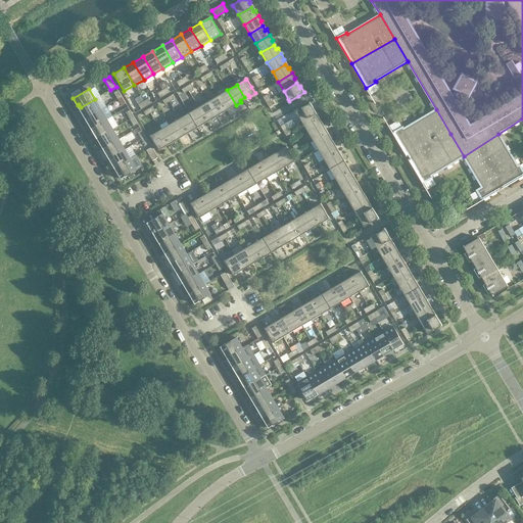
[(236,105),(227,90),(218,96),(226,108),(230,106),(231,108),(236,105)]
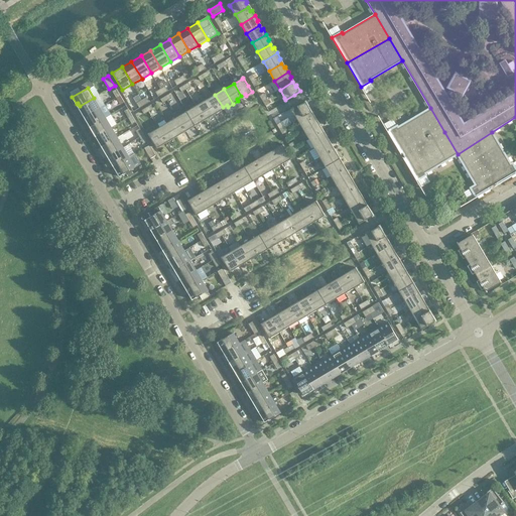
[(223,107),(215,95),(206,100),(214,115),(219,112),(218,110),(223,107)]
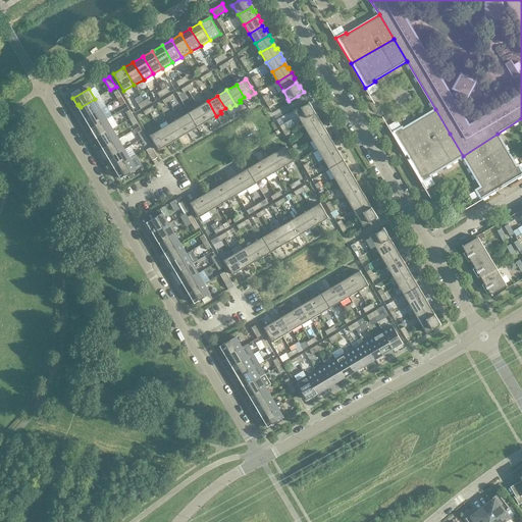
[(101,109),(95,99),(81,107),(83,110),(81,111),(85,118),(101,109)]
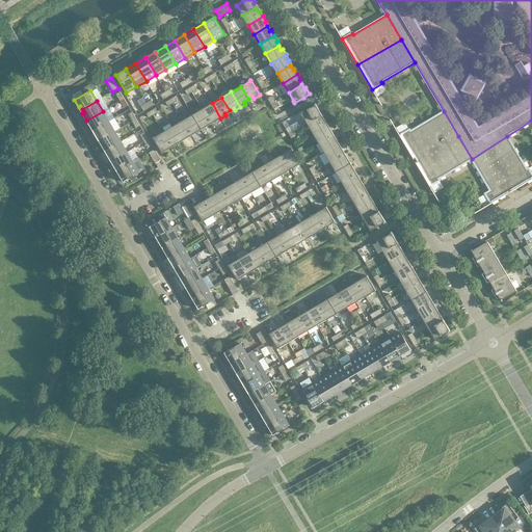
[(220,118),(212,103),(203,109),(210,122),(214,120),(215,122),(220,118)]
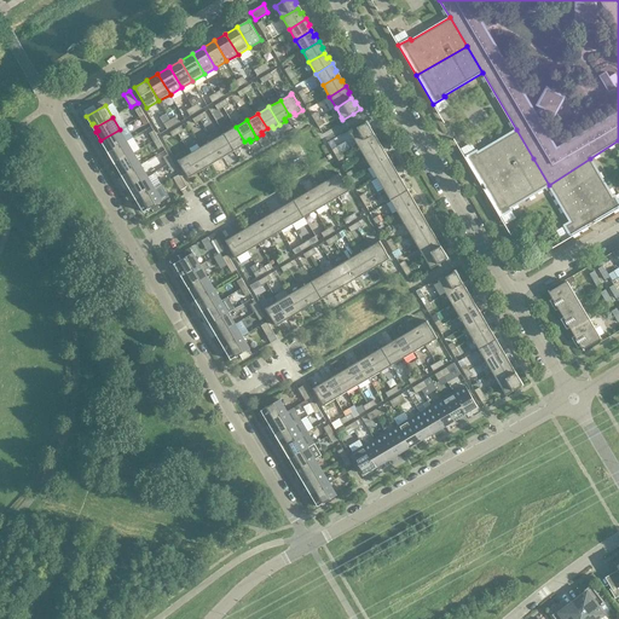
[(371,128),(368,122),(360,126),(350,132),(351,134),(357,144),(372,136),(370,129),(371,128)]
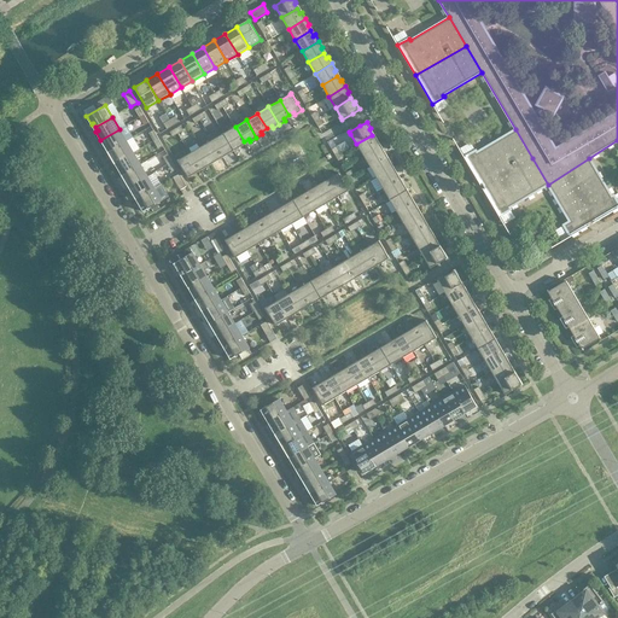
[(244,141),(235,127),(223,133),(234,151),(240,147),(239,145),(244,141)]
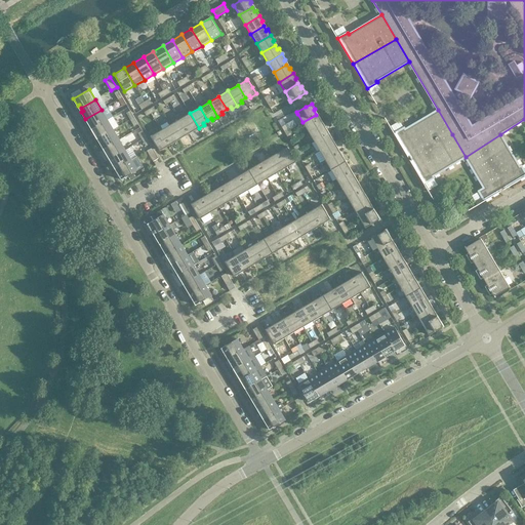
[(108,120),(102,110),(85,119),(89,126),(91,125),(93,128),(108,120)]
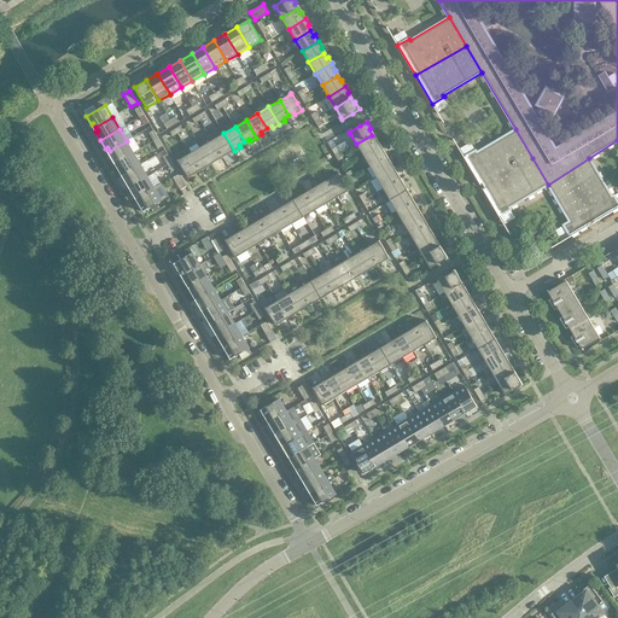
[(532,158),(516,129),(477,152),(476,151),(464,157),(482,187),(532,158)]
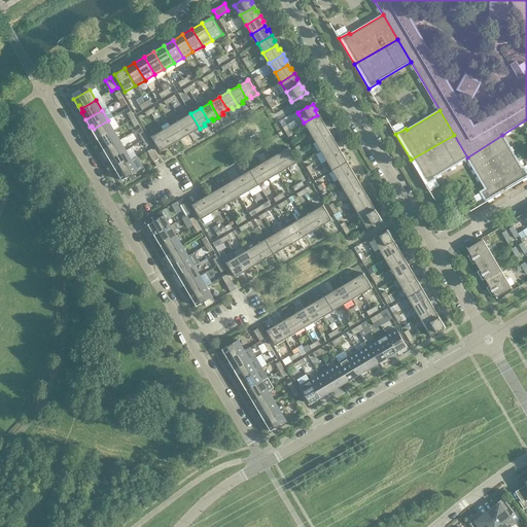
[(200,129),(190,113),(181,119),(188,133),(192,130),(194,132),(200,129)]
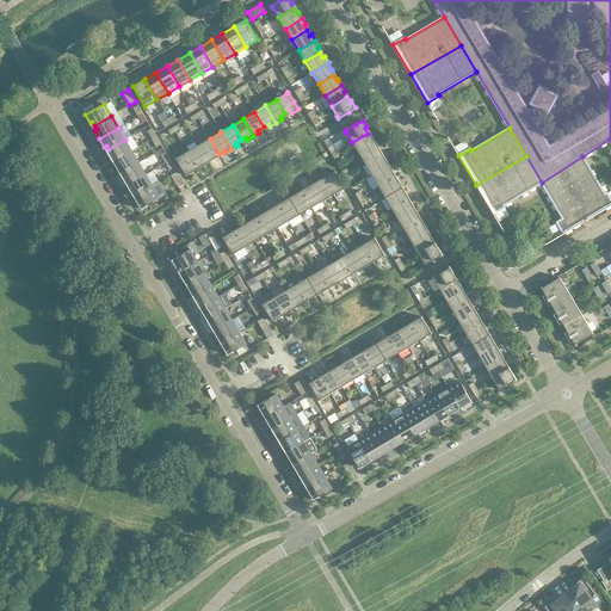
[(370,139),(368,134),(352,142),(359,153),(376,143),(372,137),(370,139)]
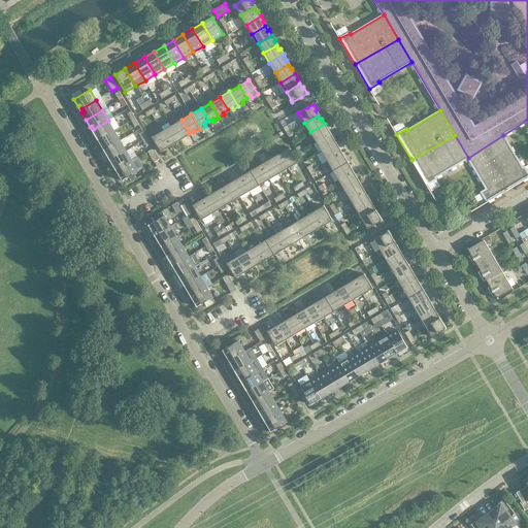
[(189,133),(182,120),(171,126),(180,140),(186,137),(185,135),(189,133)]
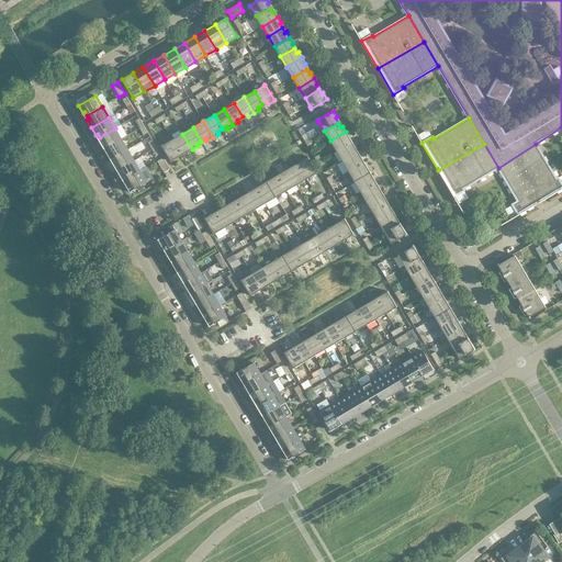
[(121,138),(115,128),(100,137),(102,141),(100,142),(104,149),(121,138)]
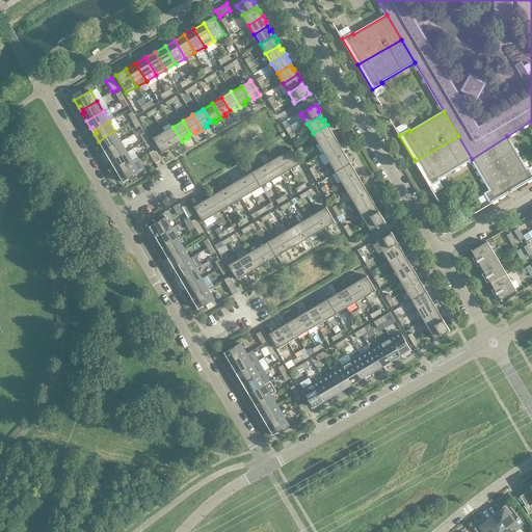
[(330,130),(327,125),(313,133),(318,143),(331,135),(329,131),(330,130)]
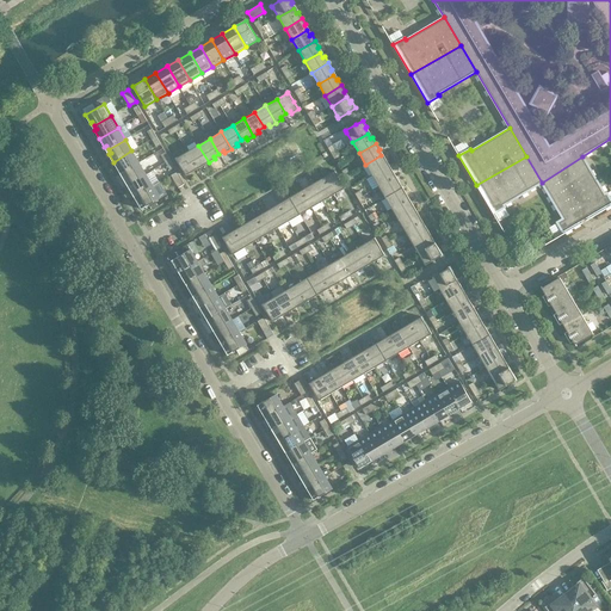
[(209,162),(198,146),(187,152),(197,167),(202,164),(203,166),(209,162)]
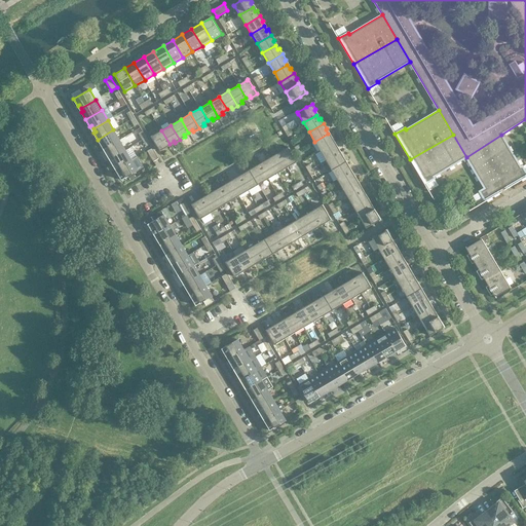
[(119,140),(113,129),(98,140),(102,147),(104,146),(105,149),(119,140)]
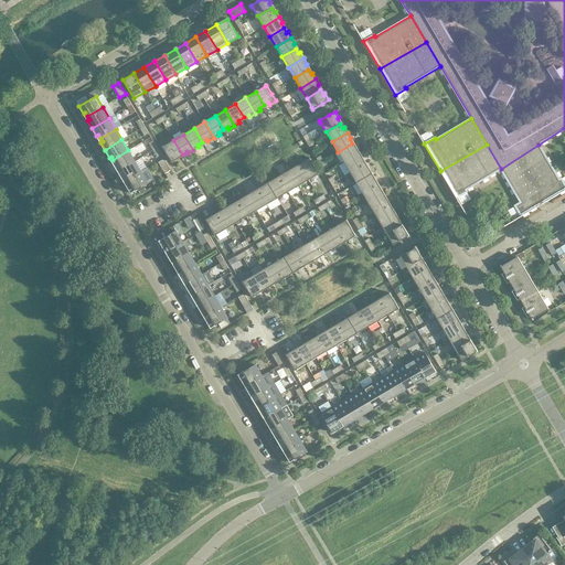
[(182,155),(173,140),(164,146),(162,147),(168,156),(172,162),(178,159),(177,157),(182,155)]
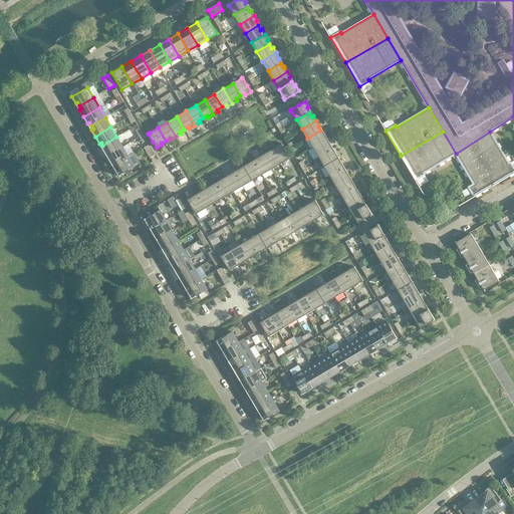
[(322,135),(320,131),(307,139),(313,148),(327,139),(324,134),(322,135)]
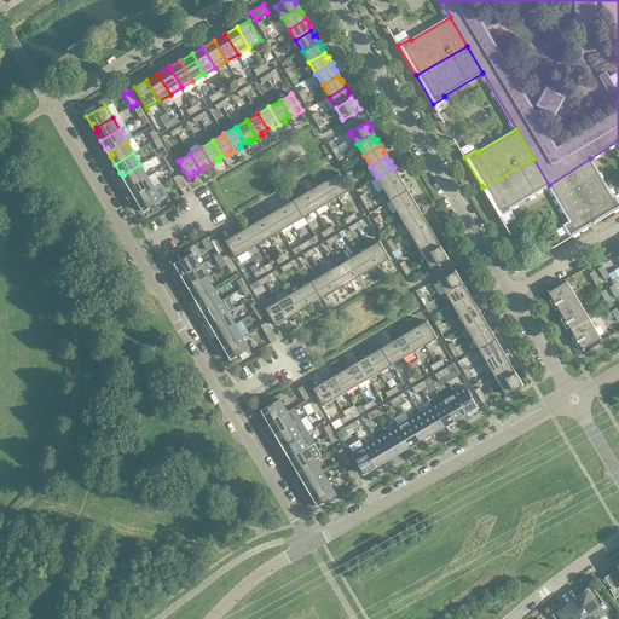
[(549,185),(533,158),(482,187),(499,217),(512,209),(510,208),(549,185)]
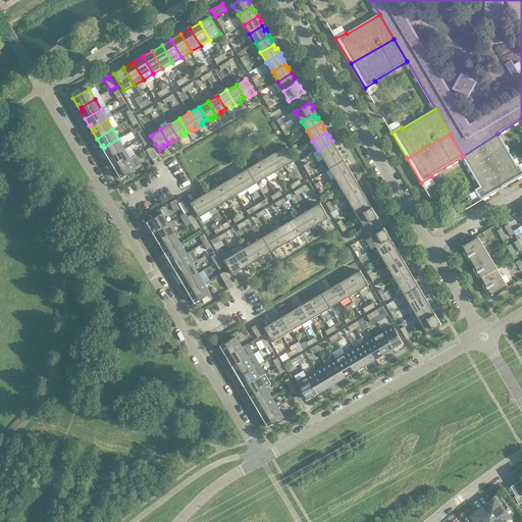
[(517,166),(498,134),(463,156),(481,187),(476,190),(481,200),(521,175),(521,170),(518,165),(517,166)]
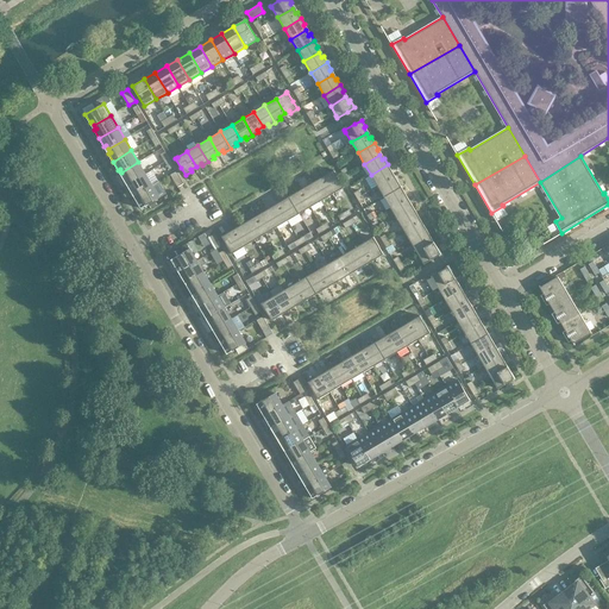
[(145,174),(138,162),(121,173),(124,175),(121,177),(126,184),(145,174)]
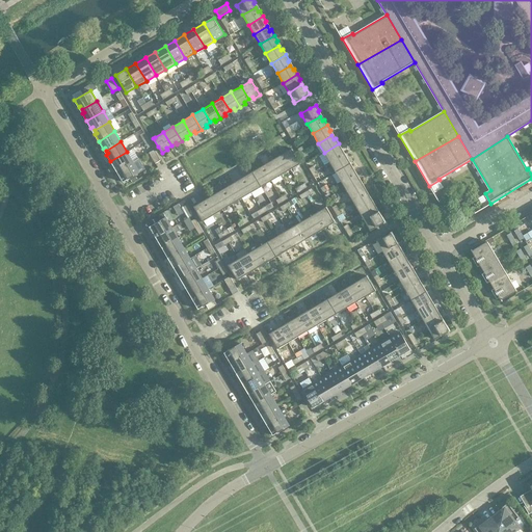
[(342,150),(339,143),(324,153),(329,162),(343,155),(341,151),(342,150)]
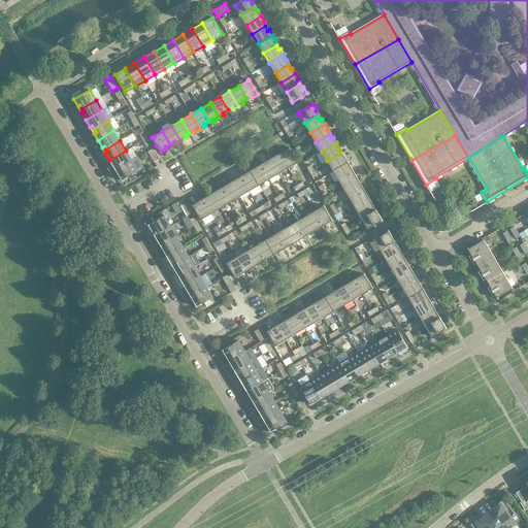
[(293,154),(290,147),(284,151),(285,153),(281,156),(288,168),(297,163),(298,162),(293,154)]
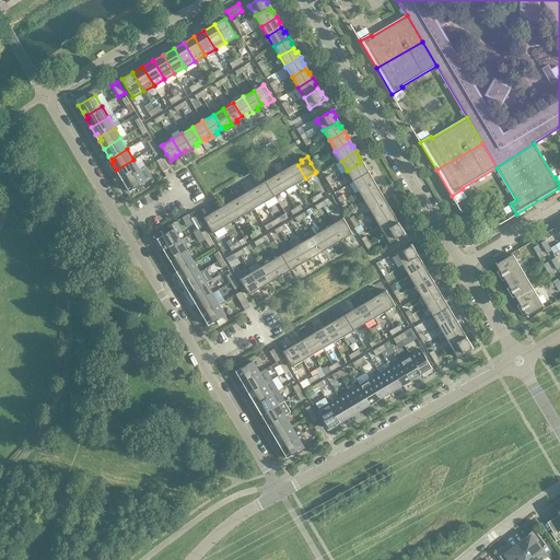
[(168,168),(162,158),(156,161),(163,172),(168,168)]
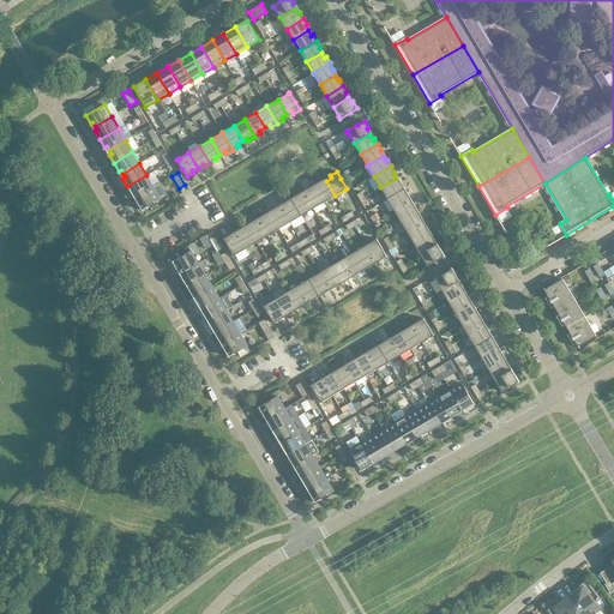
[(154,187),(146,175),(127,186),(133,194),(134,193),(137,197),(154,187)]
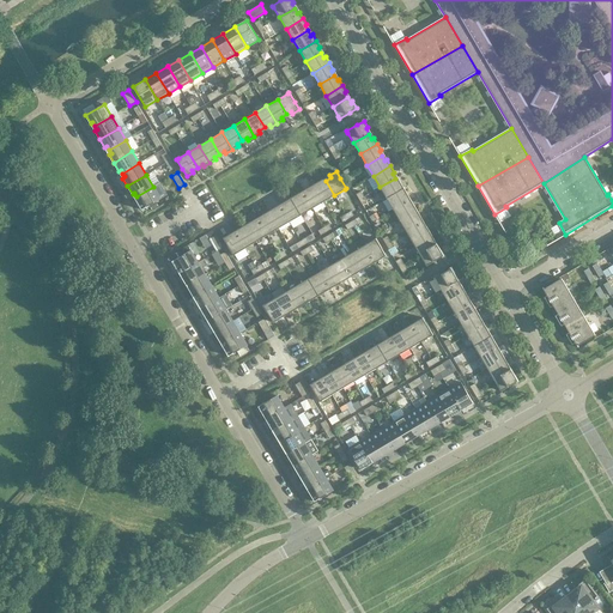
[(398,183),(395,178),(380,187),(387,199),(404,188),(400,182),(398,183)]
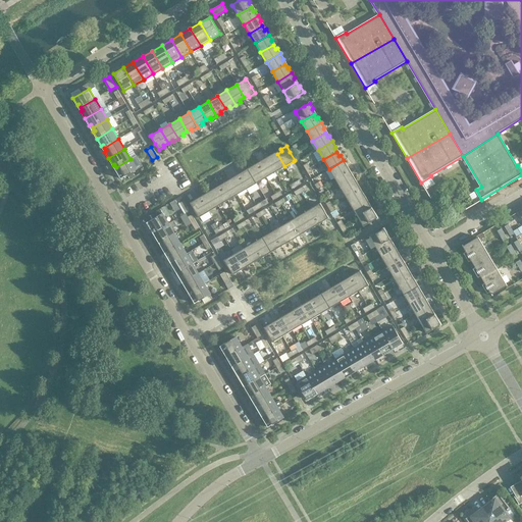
[(284,166),(277,154),(273,156),(272,154),(266,157),(275,172),(284,166)]
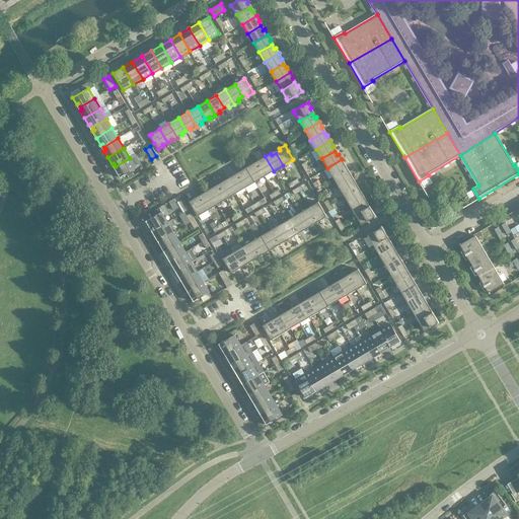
[(133,156),(130,158),(116,166),(118,169),(116,170),(120,177),(136,168),(132,162),(135,160),(133,156)]
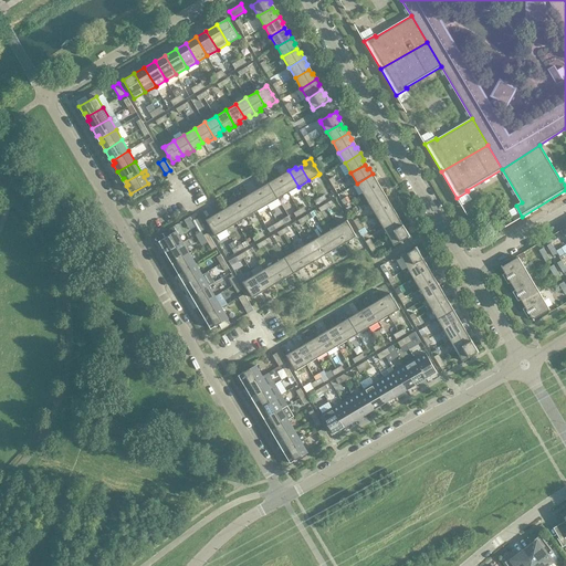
[(299,187),(289,170),(283,174),(284,176),(280,179),(289,192),(299,187)]
